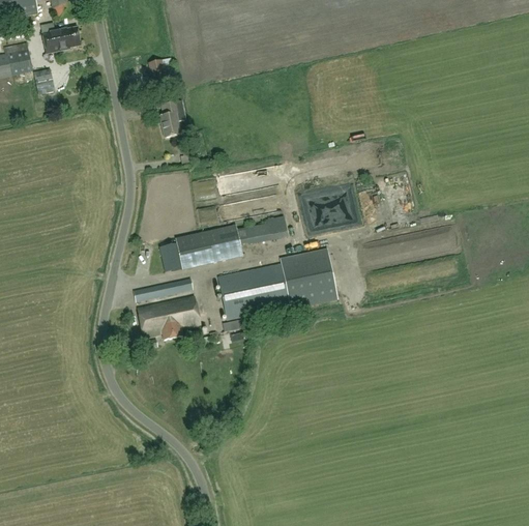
[(0,0),(0,18),(10,16),(37,10),(37,9),(36,10),(34,0),(0,0)]
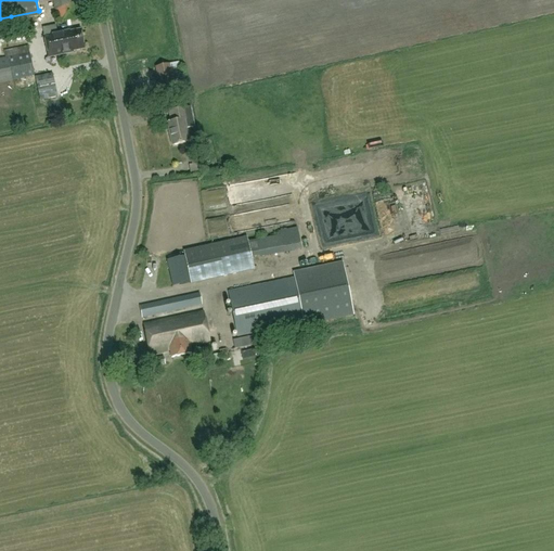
[(56,5),(59,16),(75,13),(72,1),(74,1),(74,0),(52,0),(54,5),(56,5)]
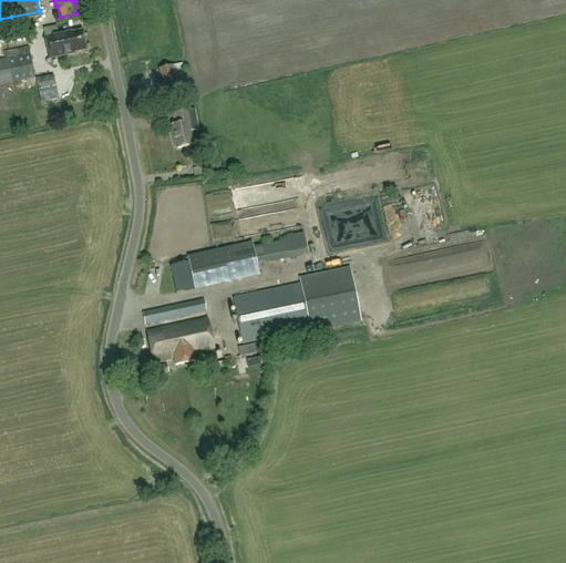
[(63,28),(68,50),(73,49),(73,48),(85,45),(81,26),(70,28),(70,27),(63,28)]
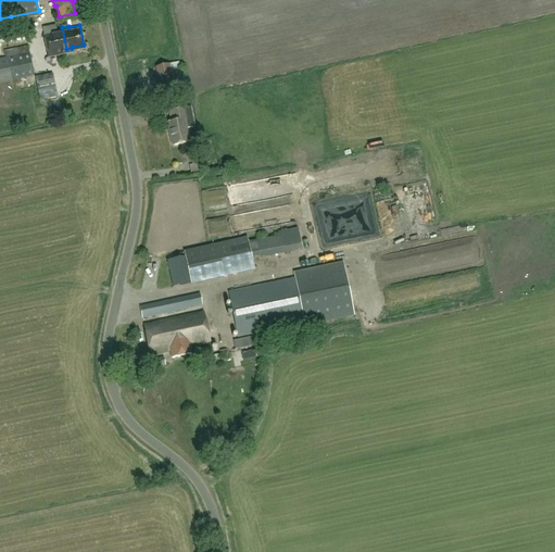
[(66,49),(62,27),(43,32),(48,53),(66,49)]
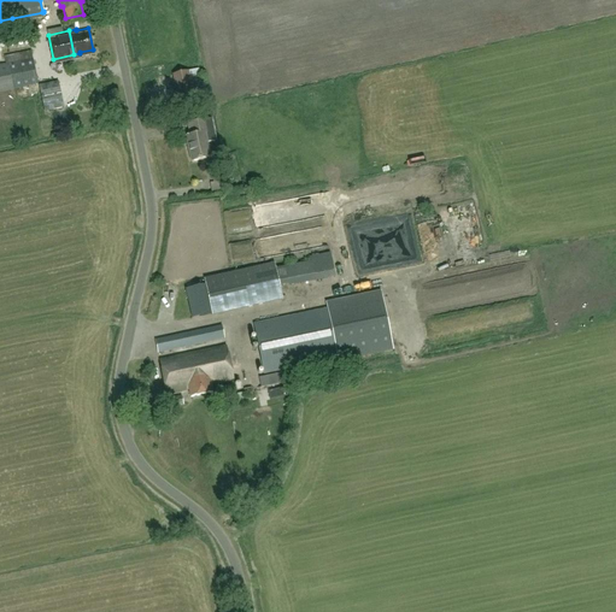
[(0,86),(36,80),(29,46),(6,51),(7,59),(0,60),(0,86)]
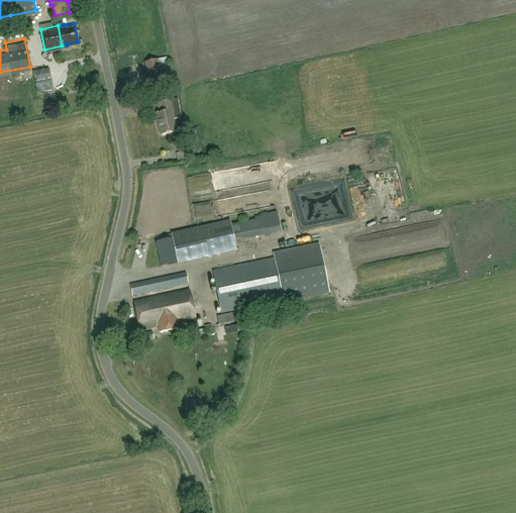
[(157,56),(143,59),(147,77),(161,74),(157,56)]
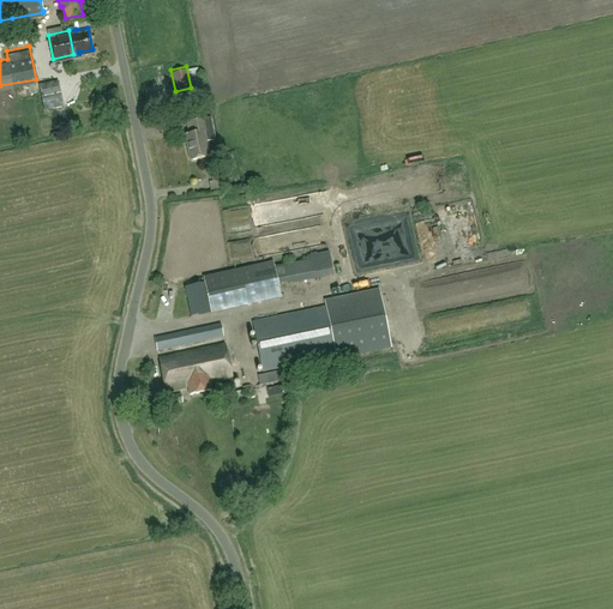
[(43,76),(44,86),(60,85),(59,74),(43,76)]
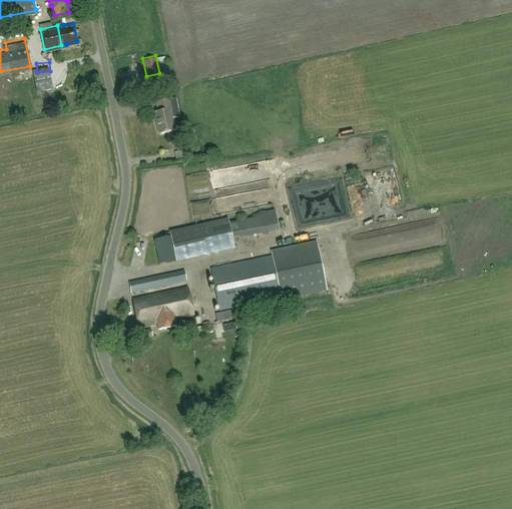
[(153,109),(157,130),(173,127),(170,114),(178,113),(175,94),(155,98),(157,108),(153,109)]
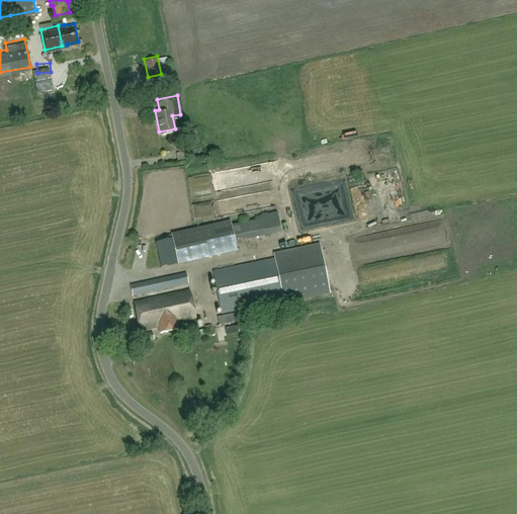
[(177,261),(236,247),(230,218),(170,231),(171,236),(155,239),(160,263),(176,259),(177,261)]
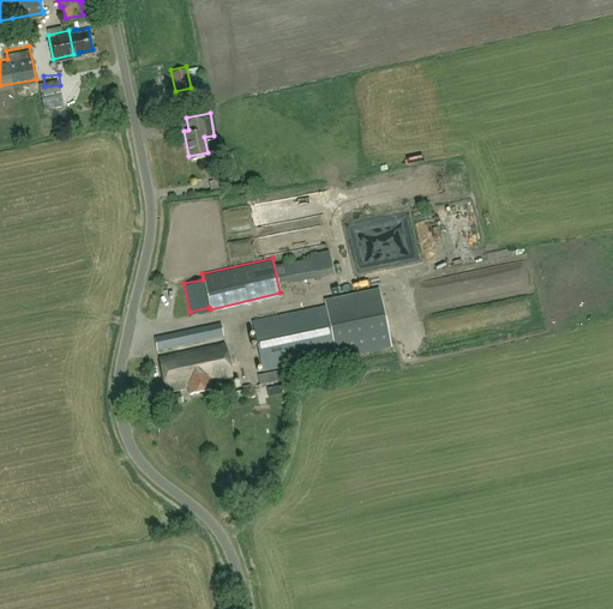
[(325,302),(252,318),(262,367),(336,351),(336,354),(391,342),(379,285),(324,297),(325,302)]
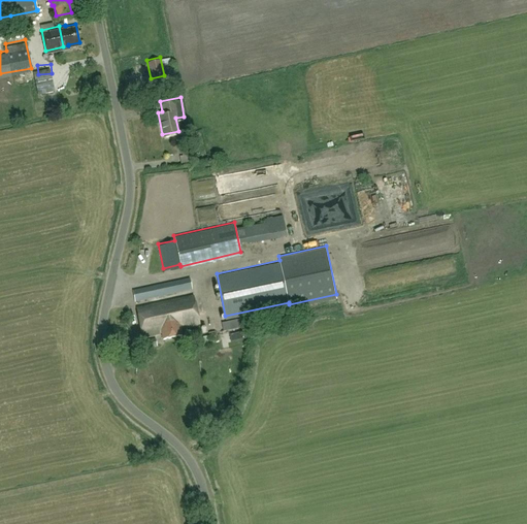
[(189,274),(131,287),(134,298),(191,286),(189,274)]
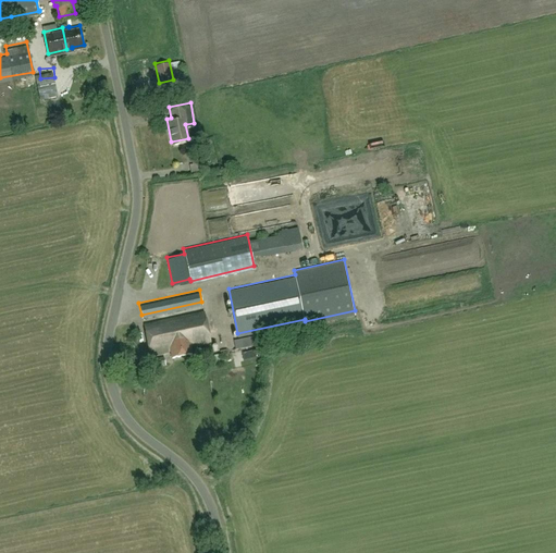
[(202,309),(143,321),(149,353),(169,348),(170,356),(192,351),(190,343),(209,340),(202,309)]
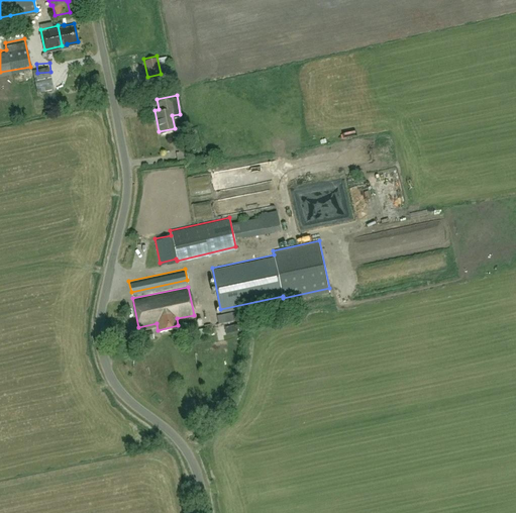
[(217,312),(219,320),(239,316),(237,307),(217,312)]
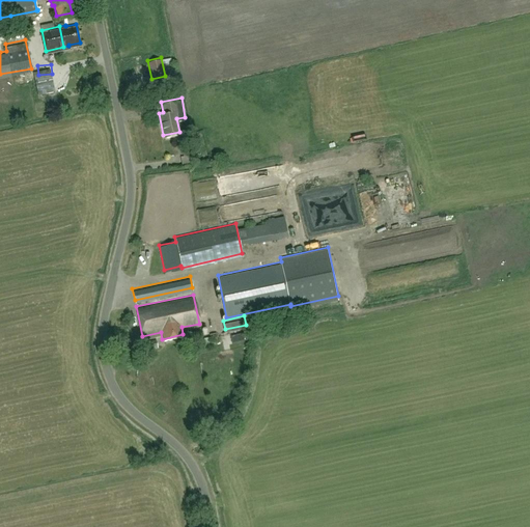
[(231,340),(248,337),(246,330),(229,333),(231,340)]
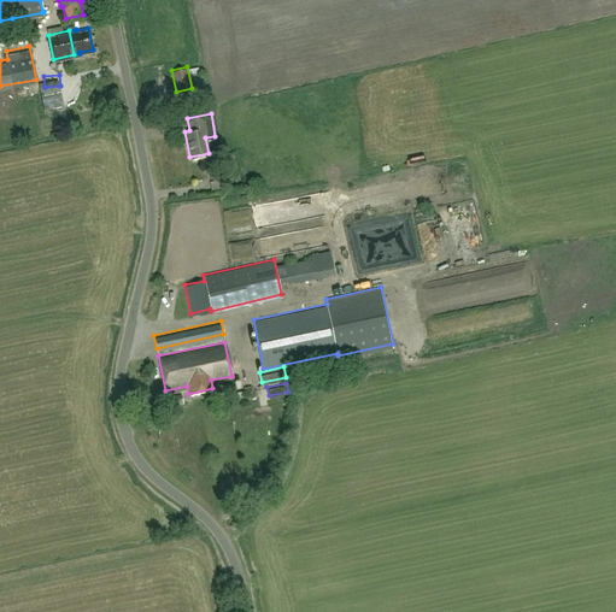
[(181,393),(164,395),(165,404),(182,400),(181,393)]
